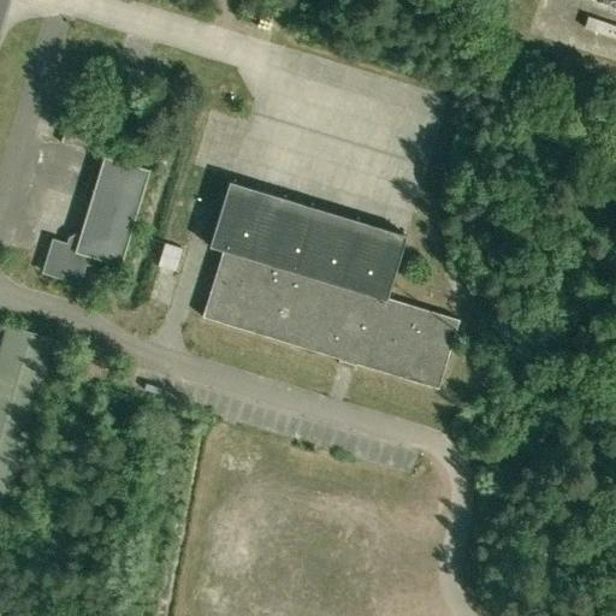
[(615,41),(615,29),(587,21),(584,31),(615,41)]
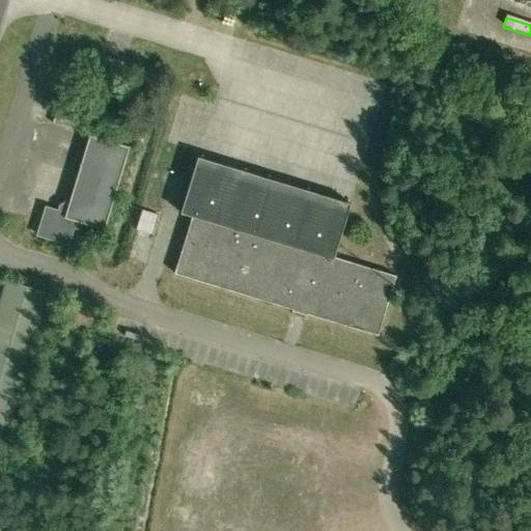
[(52,122),(82,132),(88,109),(60,101),(59,101),(52,122)]
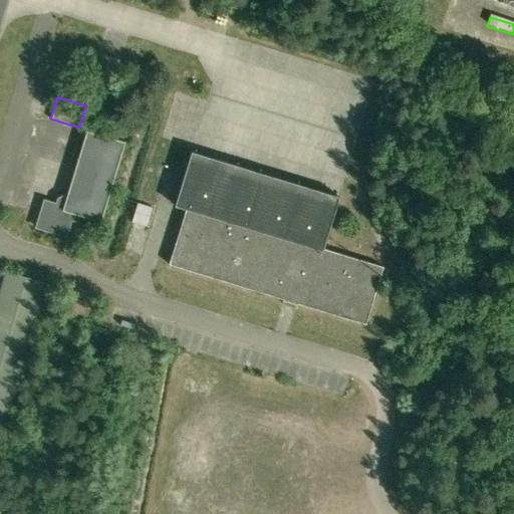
[(83,141),(67,192),(66,196),(63,195),(58,199),(56,204),(44,200),(36,227),(66,236),(71,219),(77,221),(79,216),(101,223),(125,142),(93,133),(92,139),(97,141),(96,145),(83,141)]
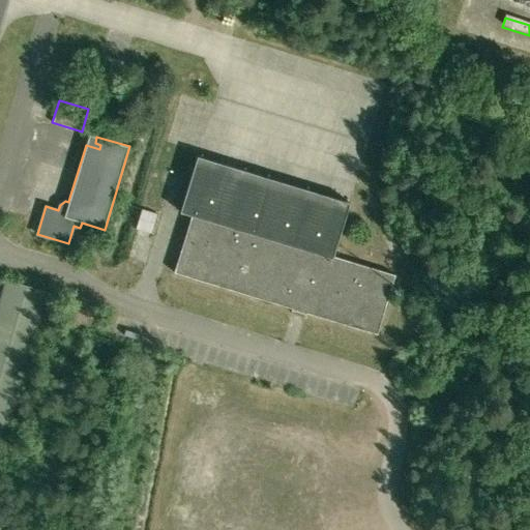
[(192,215),(174,272),(305,313),(377,335),(395,275),(333,257),(350,203),(198,156),(180,212),(192,215)]
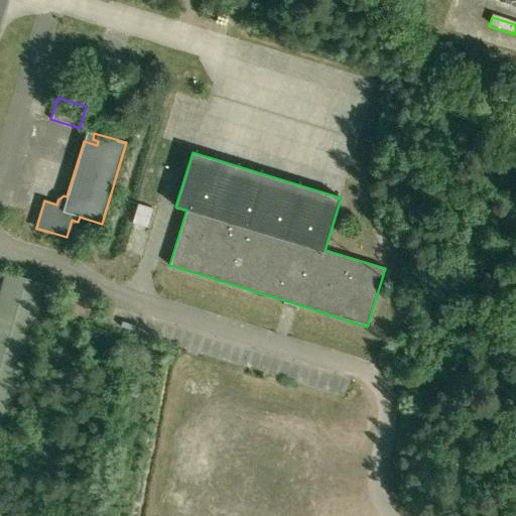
[(153,209),(138,205),(132,224),(134,224),(148,228),(153,209)]
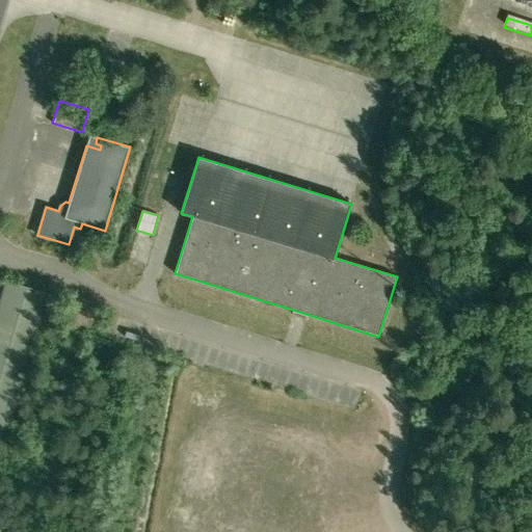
[(0,298),(0,457),(49,293),(5,281),(0,298)]
